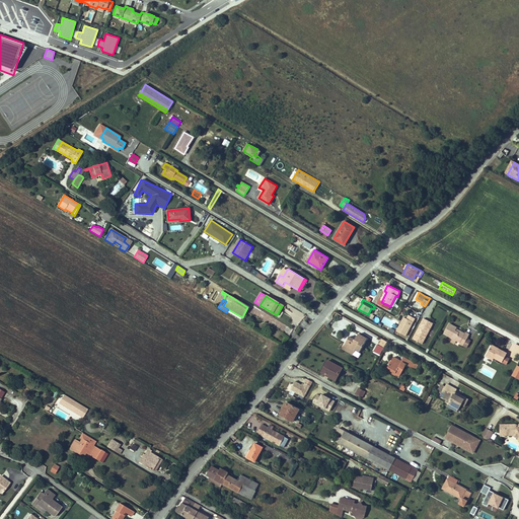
[(413,322),(403,317),(396,330),(404,336),(413,322)]
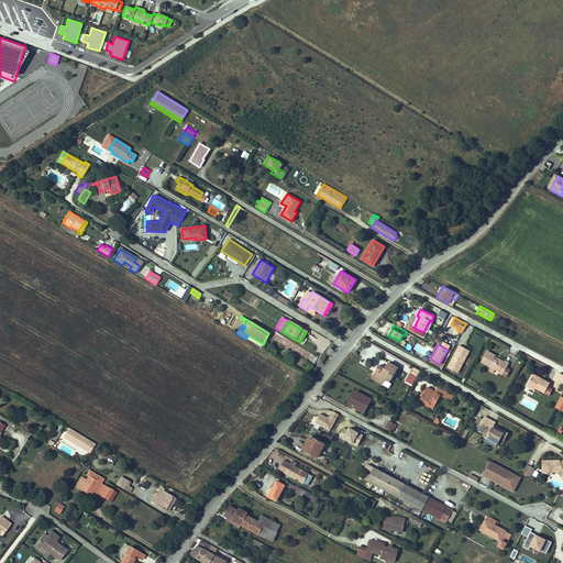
[(470,351),(460,345),(448,367),(457,373),(470,351)]
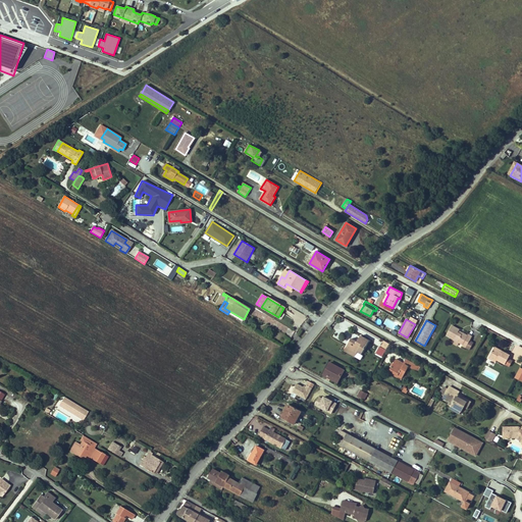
[(462,346),(466,348),(469,341),(472,336),(452,325),(447,335),(456,341),(459,343),(463,345),(462,346)]
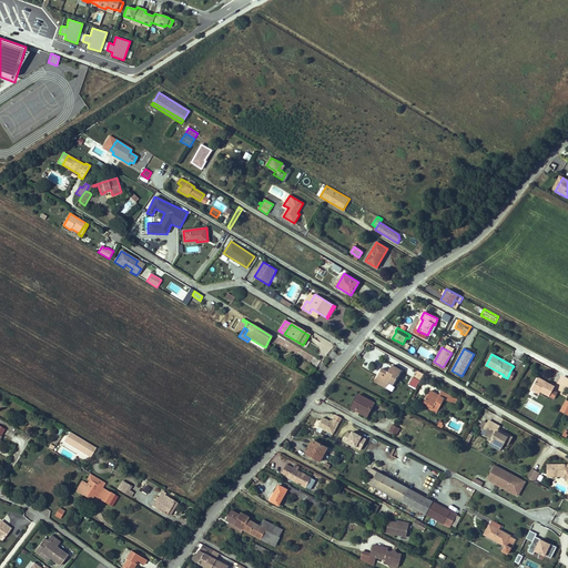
[(376,378),(387,385),(389,382),(394,384),(402,371),(393,365),(388,373),(382,368),(376,378)]
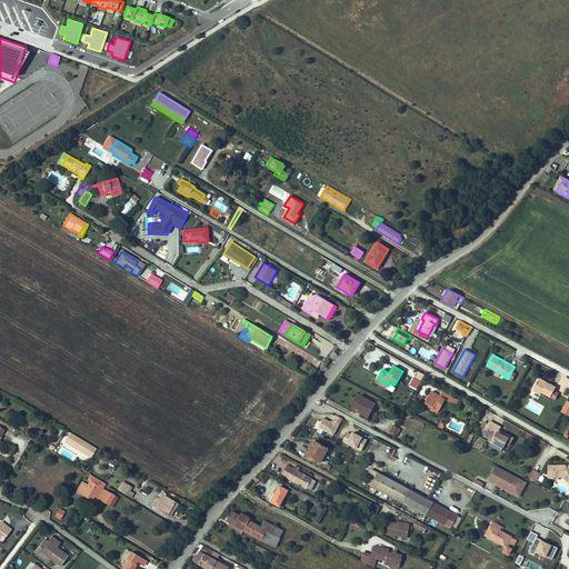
[(415,378),(421,381),(425,375),(418,371),(415,378)]
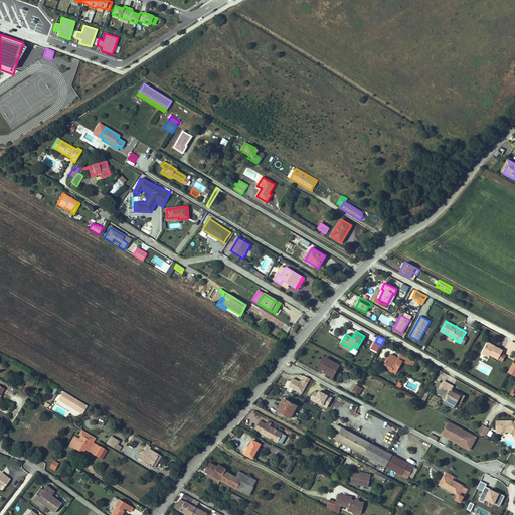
[(351,349),(341,343),(339,346),(350,352),(351,349)]
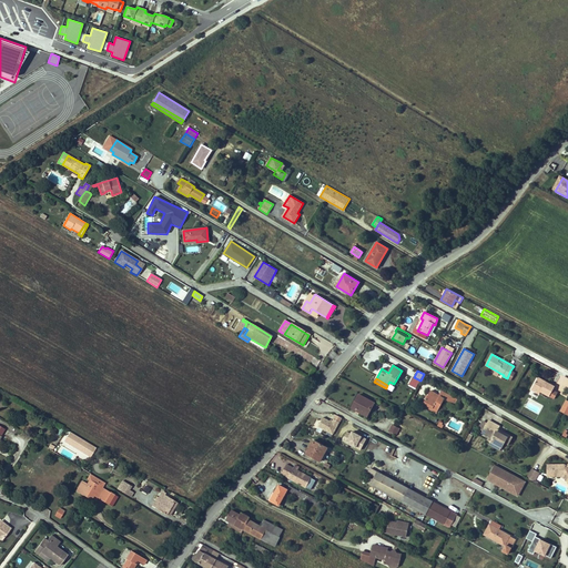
[(537,379),(531,389),(539,394),(540,392),(555,399),(558,393),(553,391),(555,386),(546,382),(544,384),(537,379)]
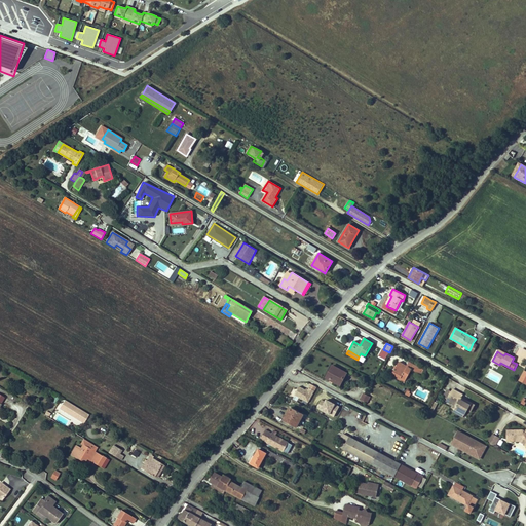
[(401,377),(406,379),(411,369),(421,374),(423,370),(410,363),(408,367),(399,362),(392,374),(400,378),(401,377)]
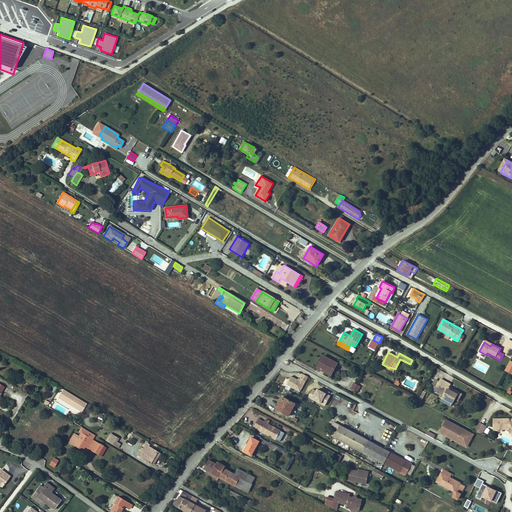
[(323,356),(317,368),(321,370),(323,367),(332,372),(337,363),(323,356)]
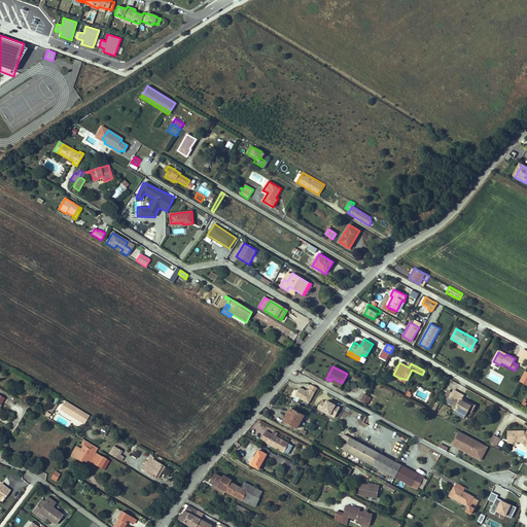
[(400,379),(393,375),(392,376),(405,383),(407,380),(401,378),(400,379)]
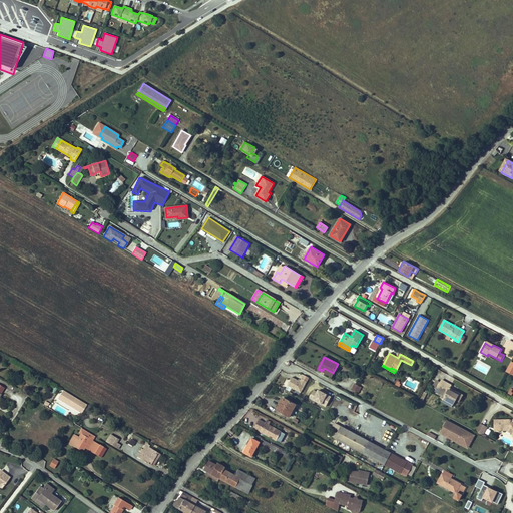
[(288,386),(301,393),(307,381),(302,379),(300,381),(292,377),(288,386)]
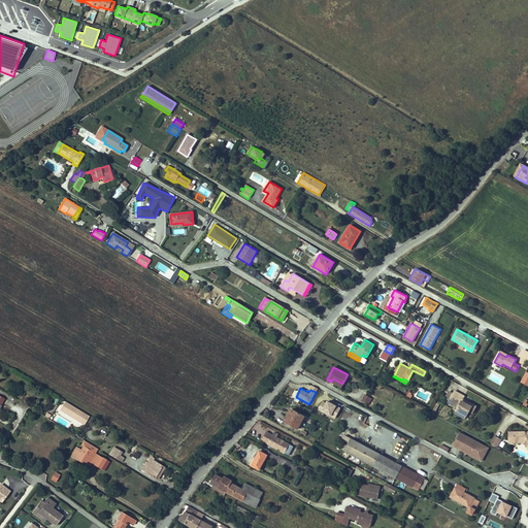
[(455,391),(449,403),(458,407),(455,413),(465,418),(468,411),(471,413),(475,405),(462,399),(464,396),(455,391)]
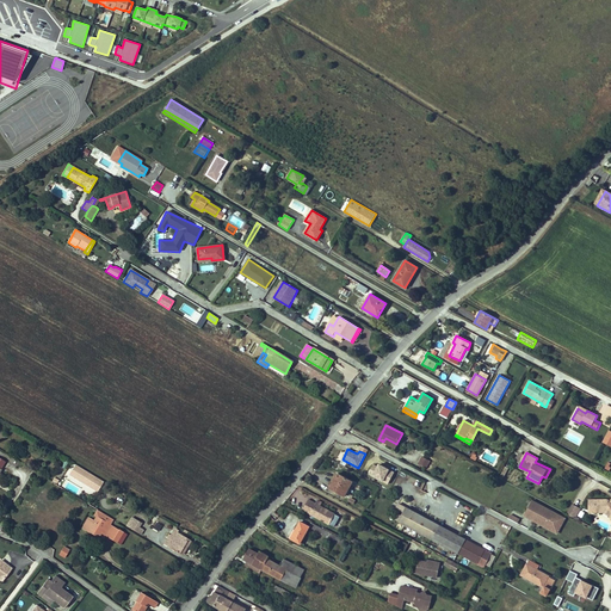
[(387,480),(393,469),(387,466),(384,469),(381,467),(383,463),(377,461),(376,463),(371,462),(368,469),(371,471),(374,469),(378,471),(377,475),(387,480)]
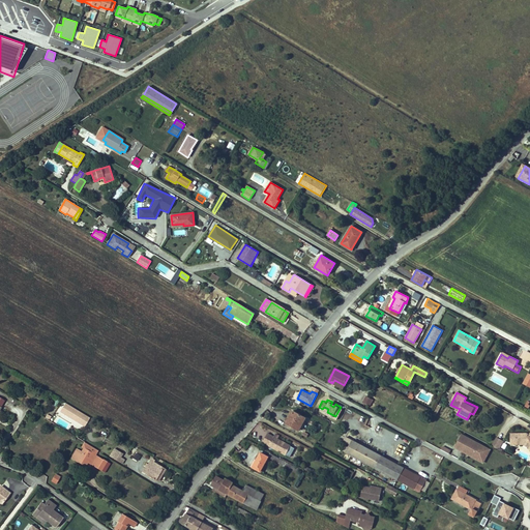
[(90,418),(65,403),(60,411),(85,427),(90,418)]
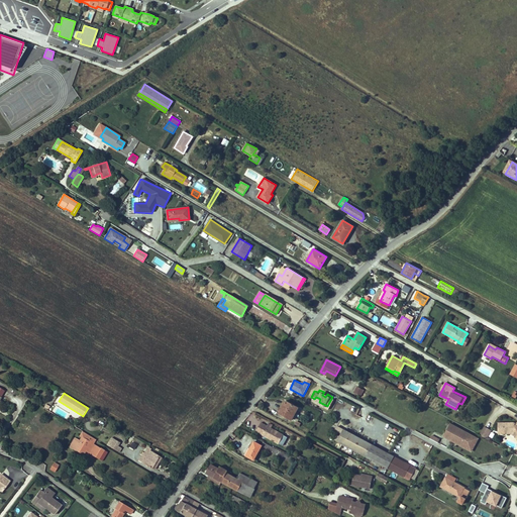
[(285,401),(279,413),(292,419),(298,408),(285,401)]
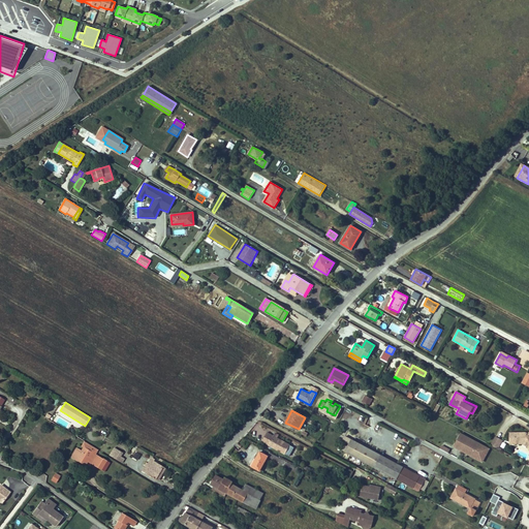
[(379,425),(375,430),(383,435),(386,430),(379,425)]
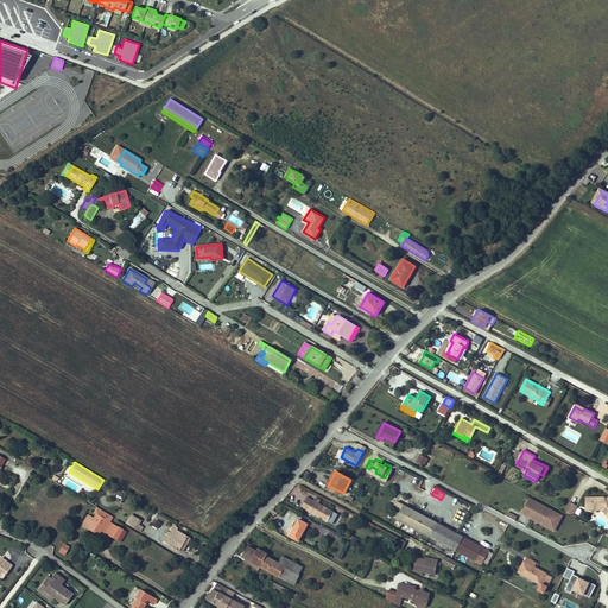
[(398,499),(397,499),(407,505),(410,500),(399,494),(398,499)]
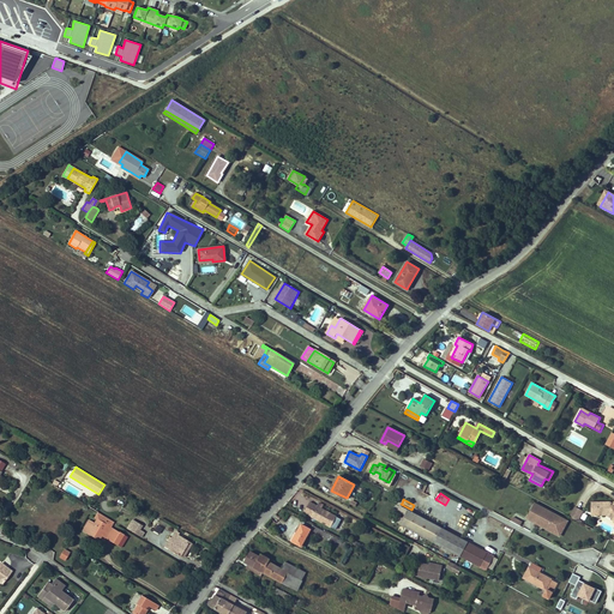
[(595,501),(591,501),(591,515),(599,515),(599,513),(608,513),(609,511),(613,513),(613,516),(613,517),(613,506),(613,505),(611,503),(595,503),(595,501)]
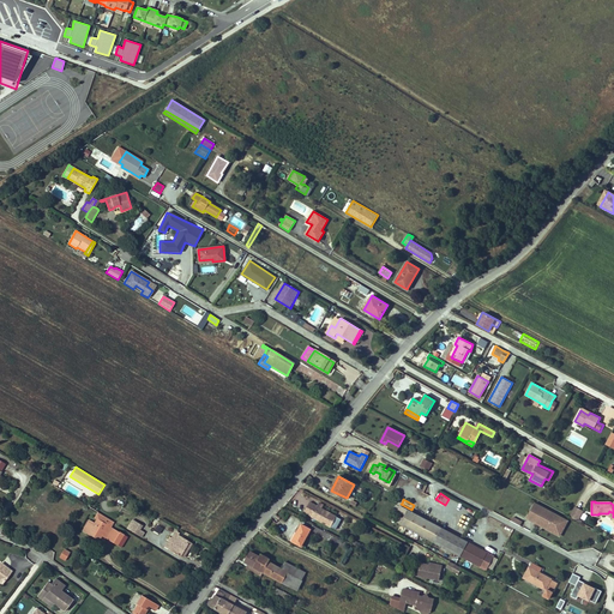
[(311,517),(331,527),(336,518),(337,516),(323,509),(324,506),(319,503),(317,507),(311,504),(306,512),(312,516),(311,517)]
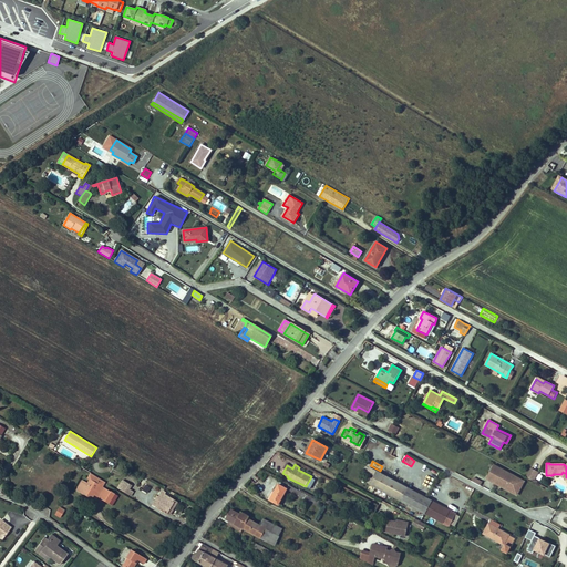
[(494,464),(486,478),(497,484),(498,482),(515,490),(521,478),(494,464)]
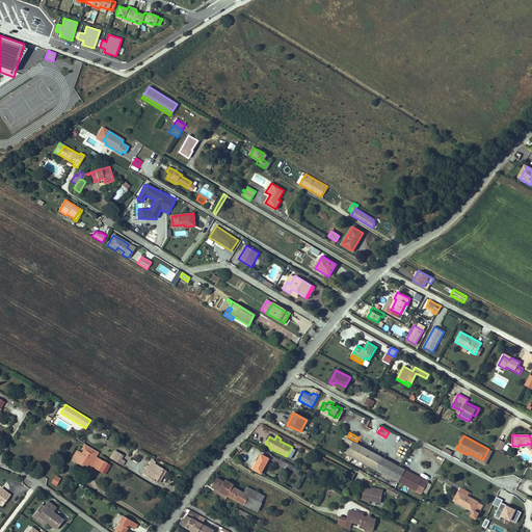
[(356,442),(347,436),(345,442),(352,446),(350,450),(345,448),(343,452),(347,454),(348,454),(364,463),(368,466),(366,471),(372,474),(375,469),(390,476),(406,485),(421,493),(427,481),(404,470),(387,459),(355,443),(356,442)]
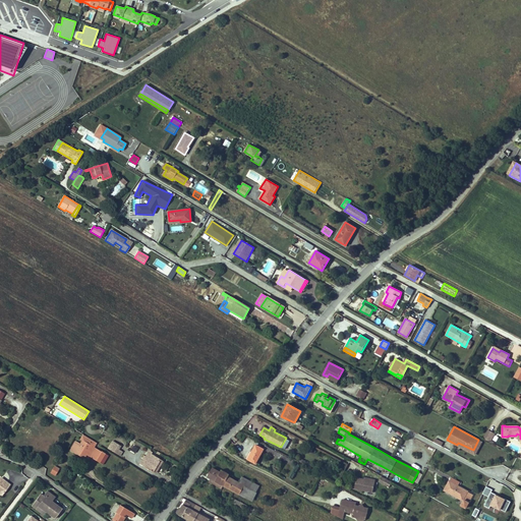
[(495,435),(487,430),(484,436),(491,440),(495,435)]
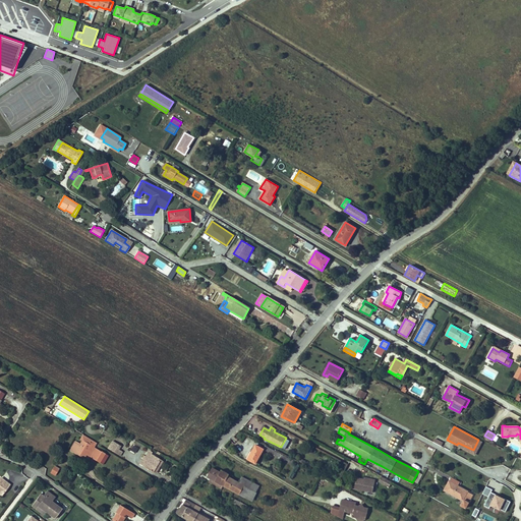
[(508,436),(508,437),(514,437),(519,440),(520,442),(520,439),(520,438),(520,436),(517,433),(516,436),(508,436)]
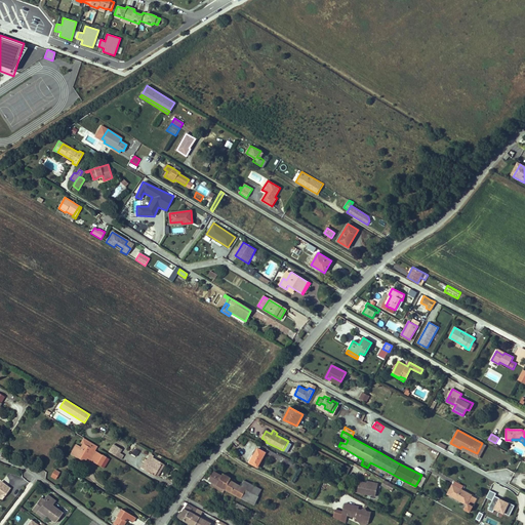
[(76,444),(70,454),(84,462),(86,458),(91,460),(101,467),(106,457),(94,450),(97,446),(84,438),(80,443),(82,444),(80,447),(76,444)]
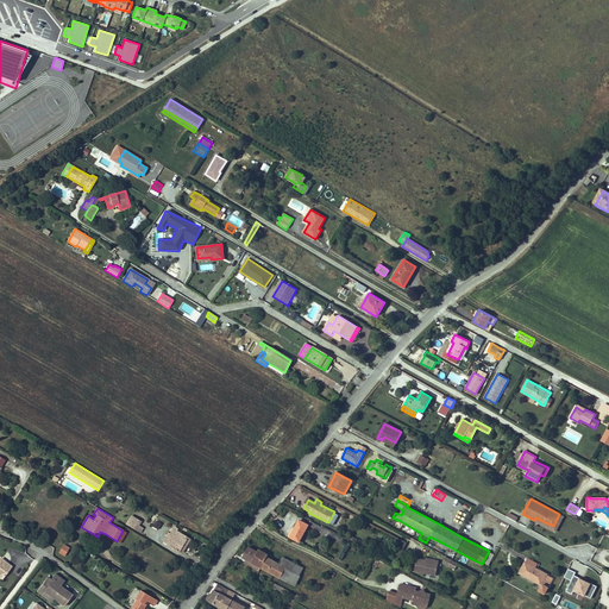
[(535,518),(534,520),(556,532),(563,516),(559,514),(553,526),(535,518)]
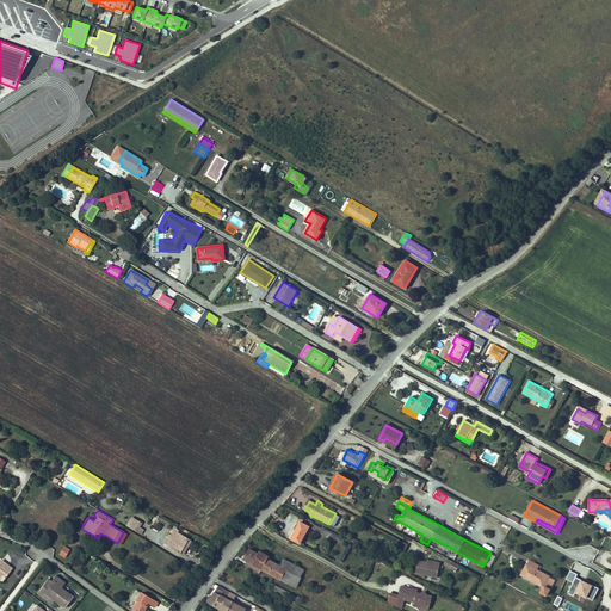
[(133,517),(127,526),(141,535),(144,530),(140,528),(142,523),(133,517)]
